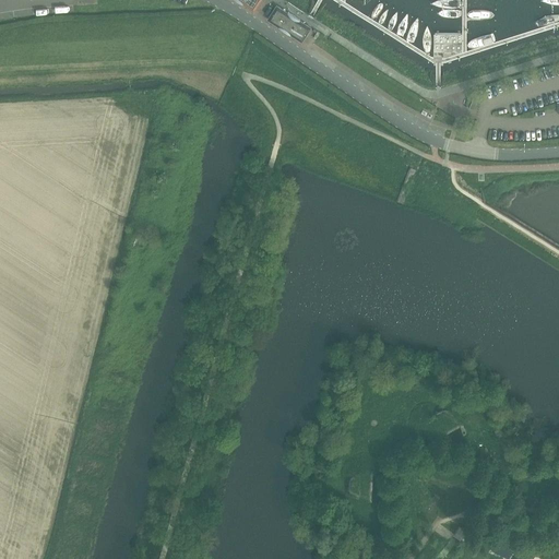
[(235,0),(242,4),(244,3),(254,11),(261,0),(235,0)]
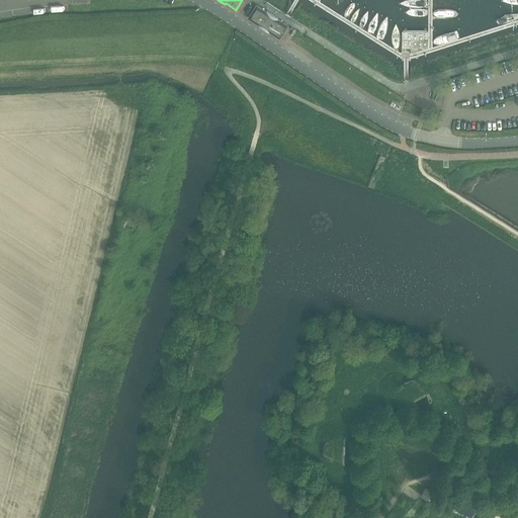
[(403,46),(428,46),(428,31),(403,31),(403,46)]
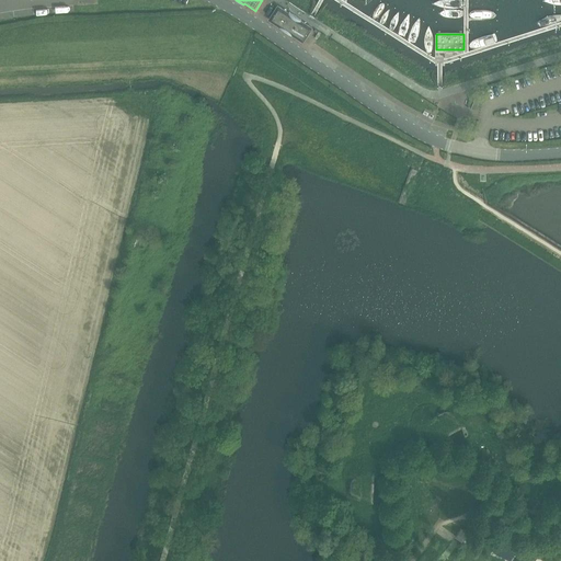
[(462,541),(468,534),(460,529),(455,537),(462,541)]
